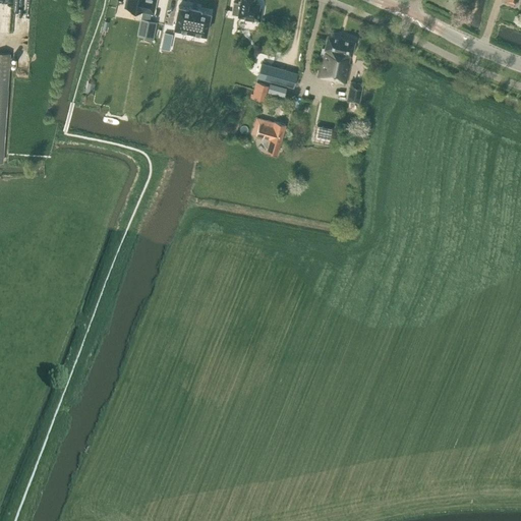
[(125,0),(124,8),(153,14),(155,0),(125,0)]
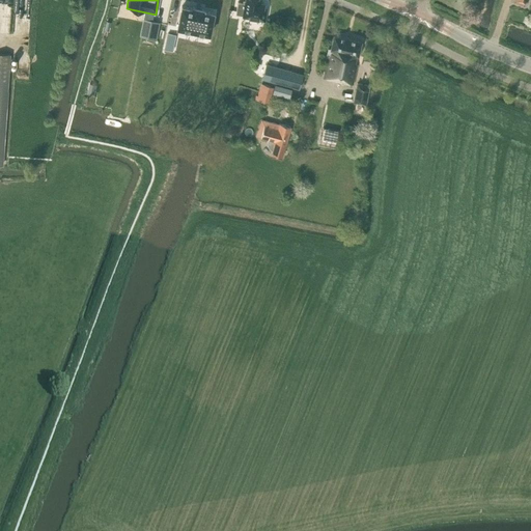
[(244,16),(244,17),(264,20),(267,8),(263,8),(263,4),(259,4),(260,0),(246,0),(246,1),(243,1),(241,15),(244,16)]
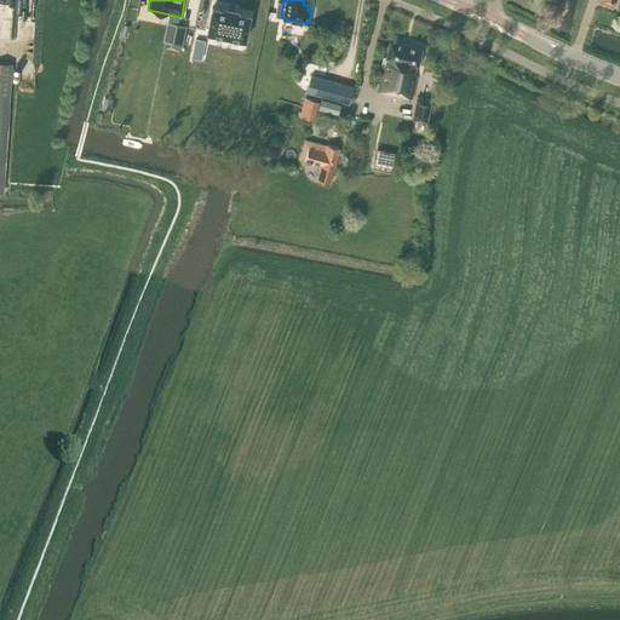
[(213,4),(208,29),(246,38),(251,12),(239,10),(239,7),(225,5),(225,6),(213,4)]
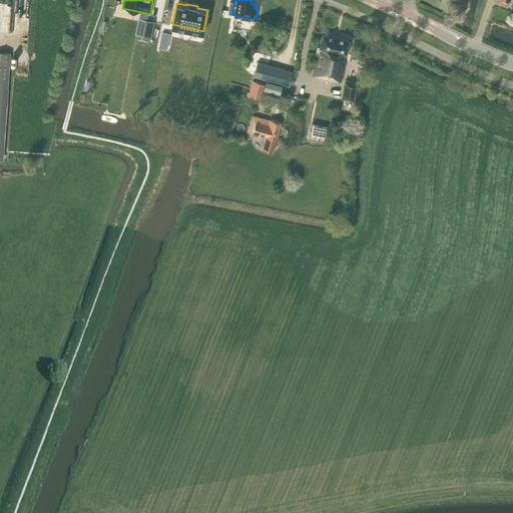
[(153,21),(138,18),(135,34),(150,37),(153,21)]
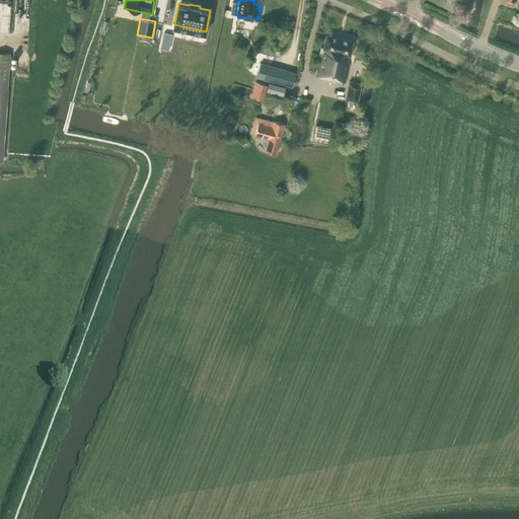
[(320,56),(316,76),(324,78),(345,83),(349,63),(347,63),(349,55),(350,55),(353,42),(326,35),(323,48),(320,48),(319,56),(320,56)]
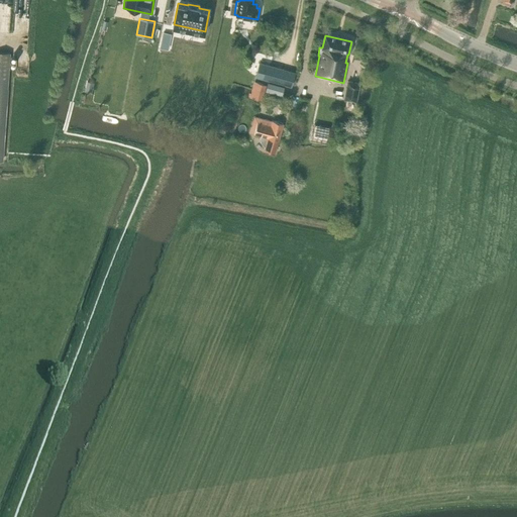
[(0,161),(3,161),(10,53),(0,52),(0,161)]
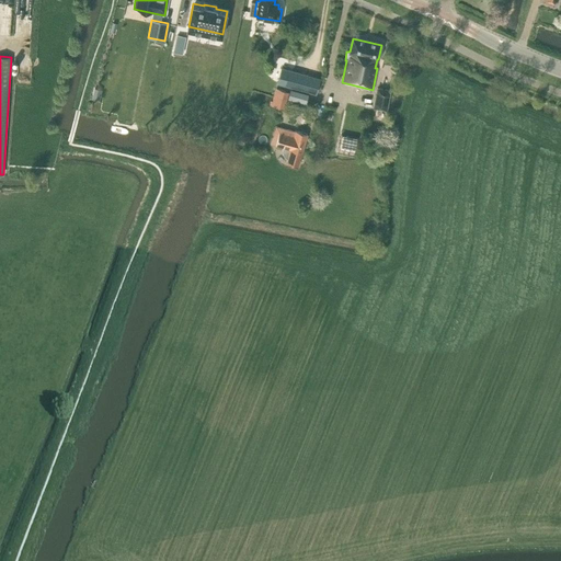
[(320,79),(281,68),(277,82),(317,93),(320,79)]
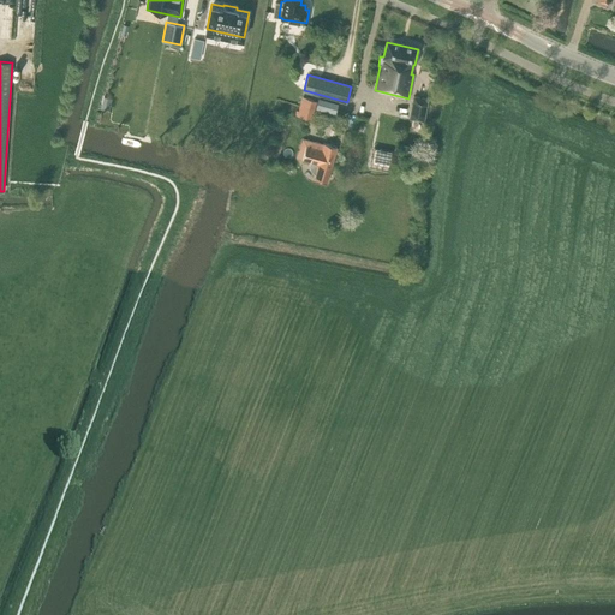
[(413,96),(408,118),(424,120),(428,99),(413,96)]
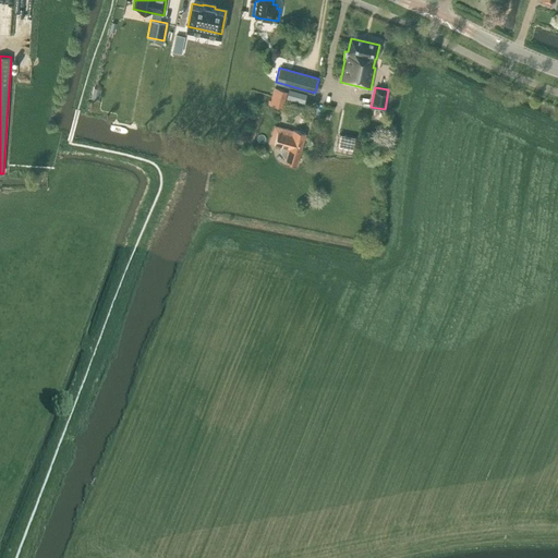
[(281,108),(287,92),(276,88),(274,88),(271,97),(269,105),(281,108)]
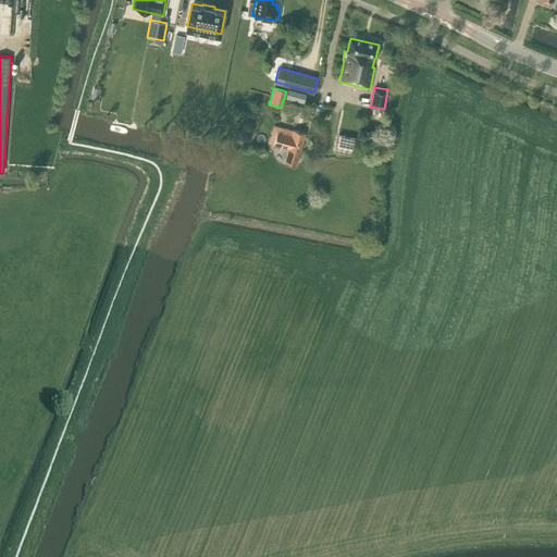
[(286,97),(304,102),(306,93),(288,88),(286,97)]
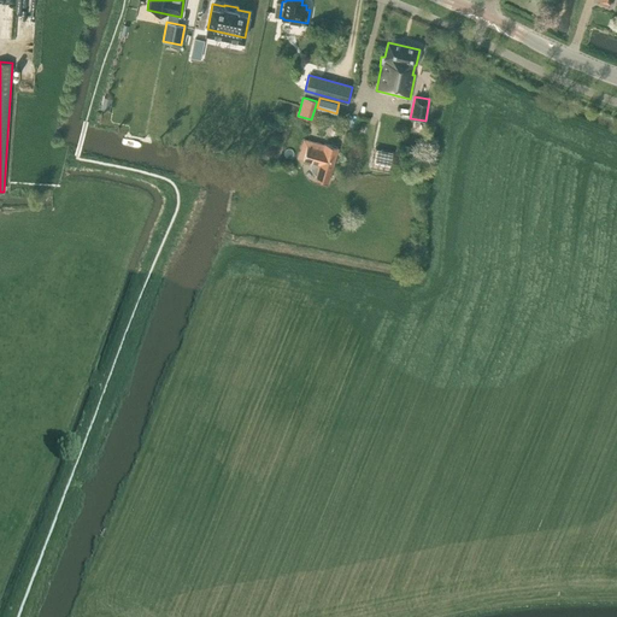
[(328,183),(331,169),(338,147),(324,144),(324,145),(305,140),(304,139),(298,158),(303,159),(304,159),(303,160),(311,163),(311,164),(311,168),(311,170),(312,170),(312,171),(313,172),(313,174),(316,174),(316,175),(315,180),(328,183)]
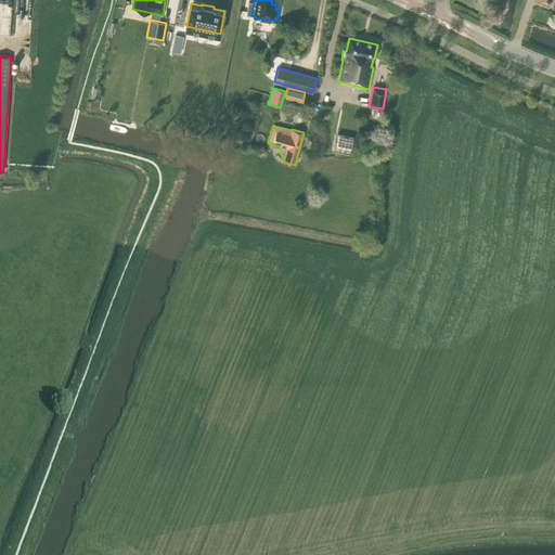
All buildings are outlined.
